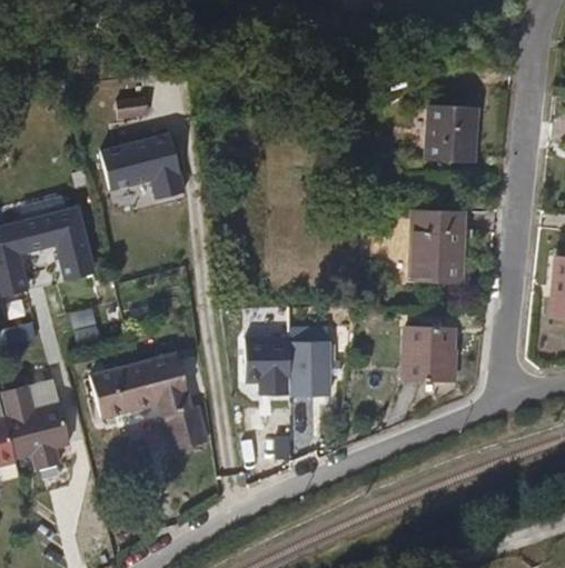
[(474,93),(425,90),(422,165),(469,167),(474,93)]
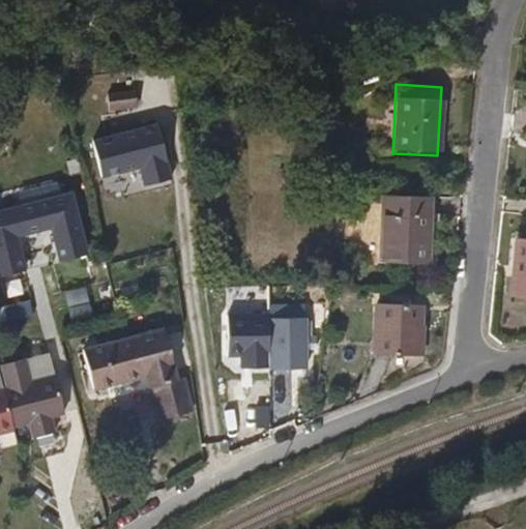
[(90,254),(75,194),(0,212),(0,275),(29,269),(21,236),(55,228),(63,260),(90,254)]
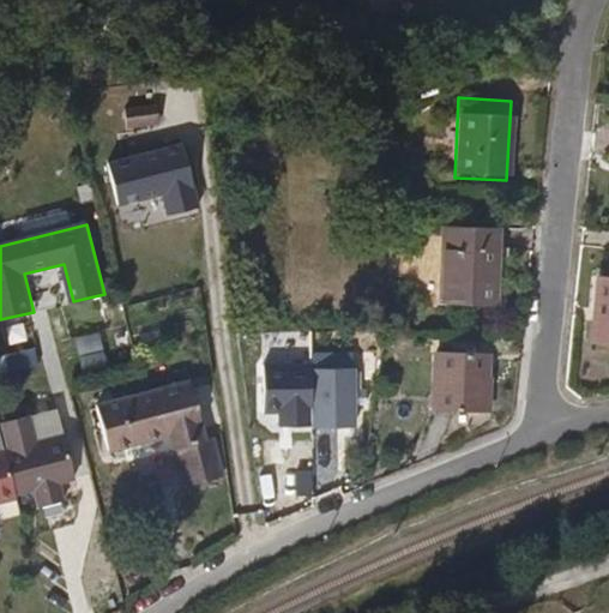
[(495,228),(442,226),(440,305),(492,306),(495,228)]
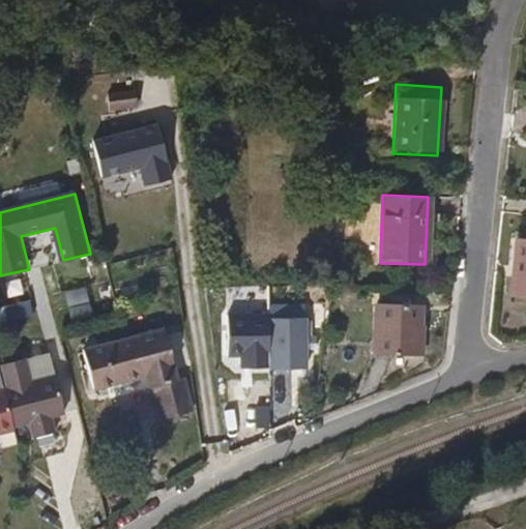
[(525,240),(518,240),(512,297),(525,298),(525,240)]
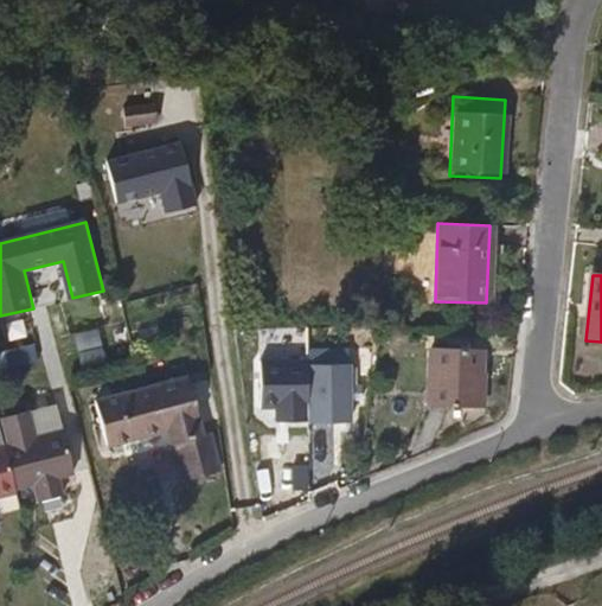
[(33,311),(13,314),(19,350),(38,348),(33,311)]
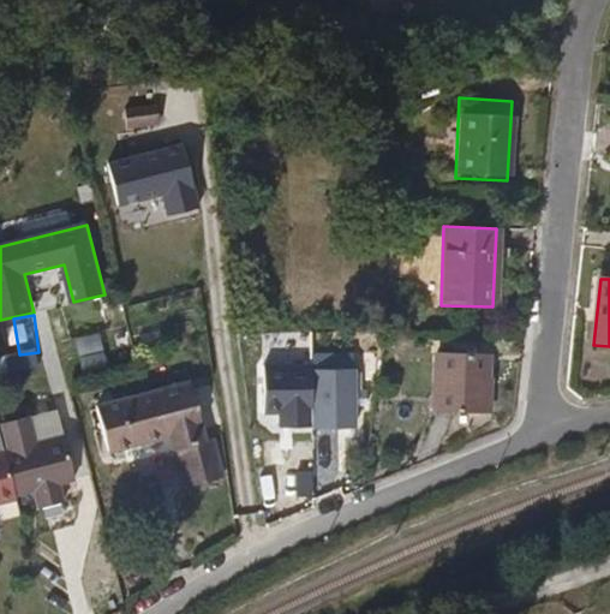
[(485,355),(435,353),(434,413),(484,415),(485,355)]
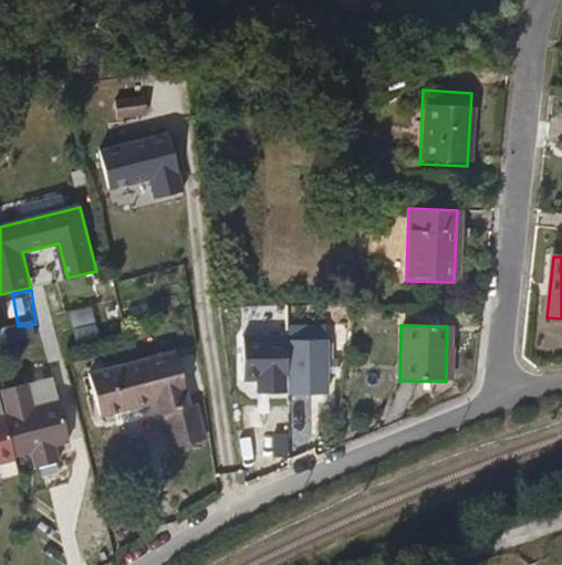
[(266,395),(287,394),(287,338),(248,338),(250,372),(256,372),(263,370),(264,376),(266,395)]
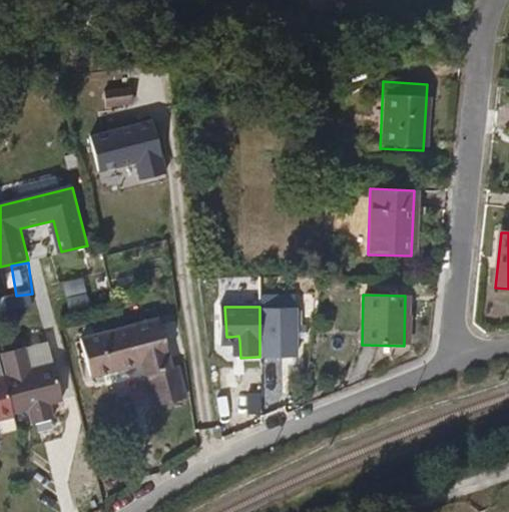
[(296,307),(260,307),(260,357),(296,357),(296,307)]
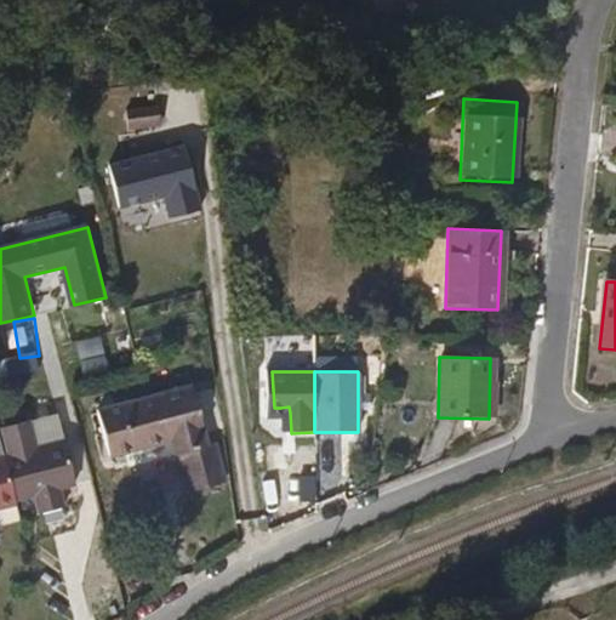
[(195,386),(100,411),(113,458),(171,442),(176,456),(212,447),(195,386)]
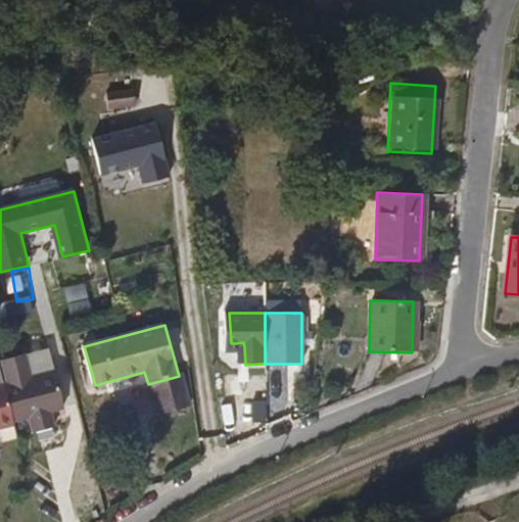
[(8,384),(15,424),(32,420),(36,435),(56,430),(52,414),(80,408),(69,369),(8,384)]
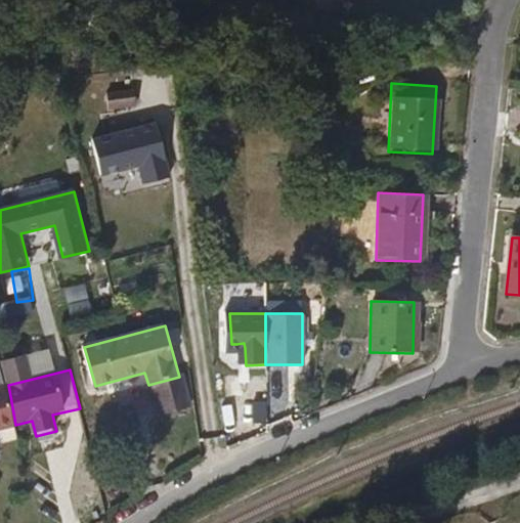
[(0,428),(15,425),(8,385),(0,387),(0,428)]
